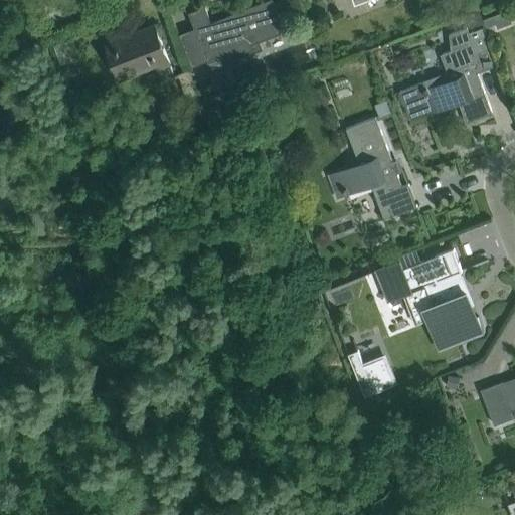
[(189,12),(208,59),(221,54),(225,65),(255,53),(254,50),(261,48),(258,41),(285,31),(272,0),(266,0),(238,11),(240,15),(212,26),(204,6),(189,12)]
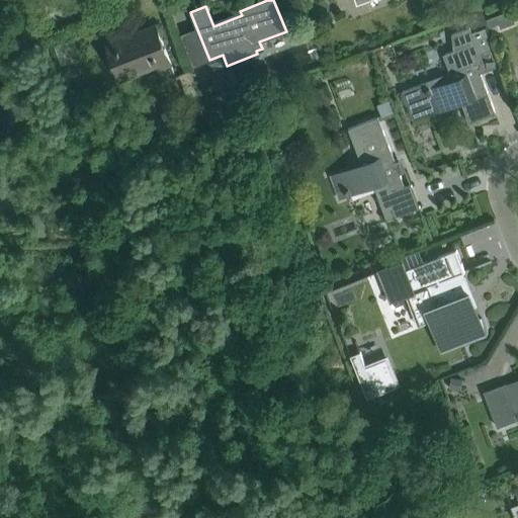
[(511,19),(517,17),(517,2),(508,6),(511,19)]
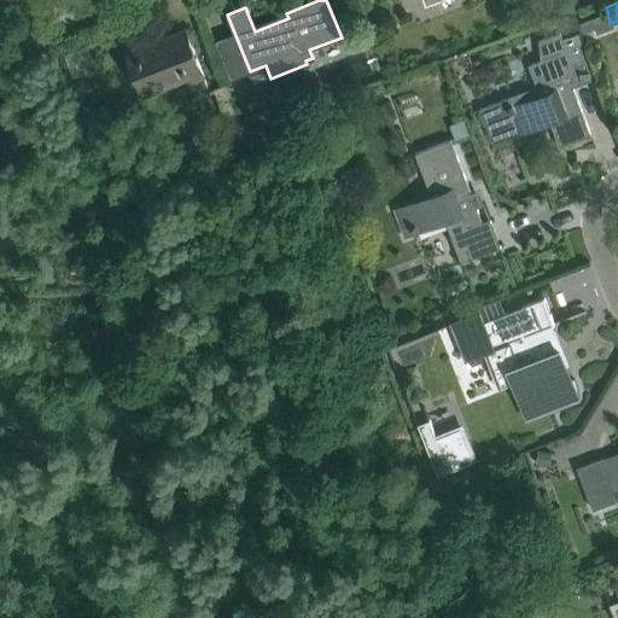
[(127,54),(143,94),(172,83),(169,80),(184,74),(187,83),(204,76),(186,31),(127,54)]
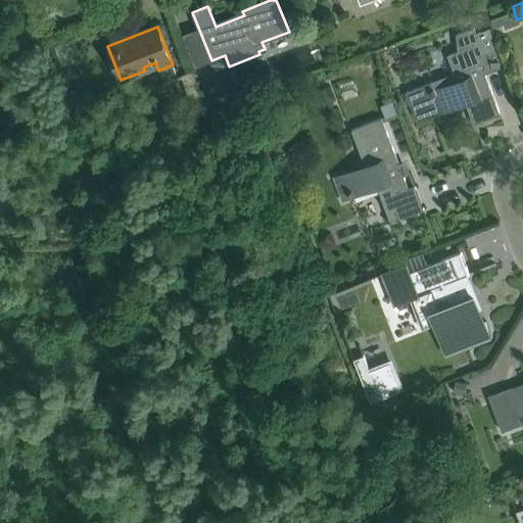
[(429,84),(407,93),(417,121),(465,102),(473,124),(500,113),(485,76),(484,70),(490,68),(484,53),(477,33),(475,28),(458,35),(458,51),(448,55),(455,73),(454,74),(454,75),(429,84)]
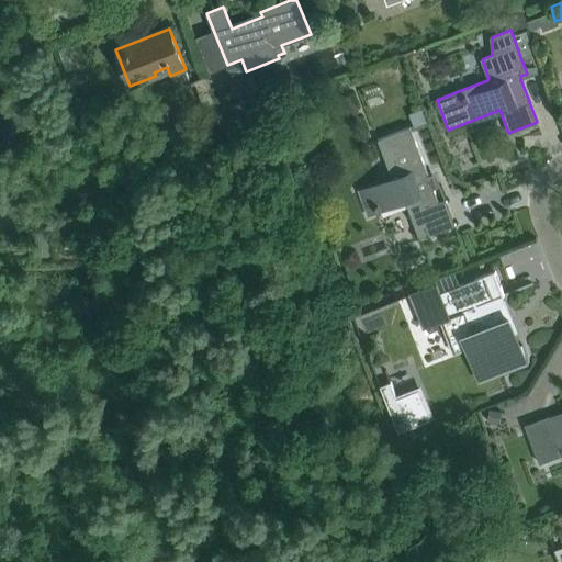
[(210,124),(223,119),(205,77),(192,81),(210,124)]
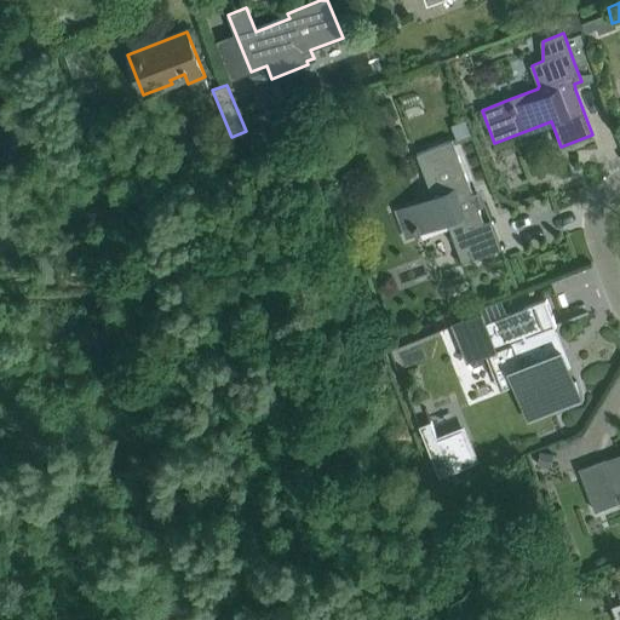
[(452,141),(415,154),(432,199),(407,208),(417,233),(447,220),(463,263),(503,248),(492,220),(483,223),(452,141)]
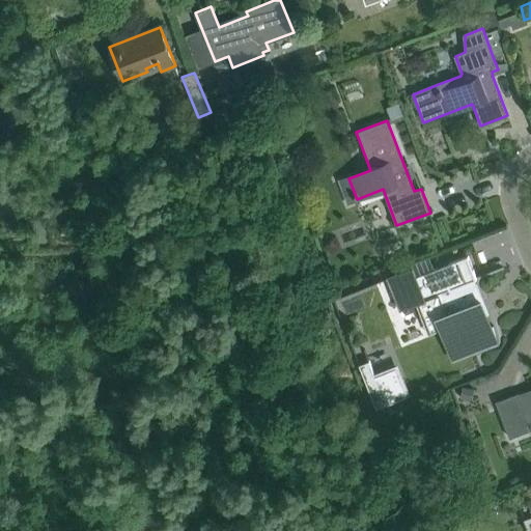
[(497,342),(484,311),(480,302),(482,301),(481,299),(480,300),(472,280),(476,279),(467,256),(415,276),(412,268),(388,278),(400,308),(423,299),(431,319),(437,317),(453,360),(454,359),(453,356),(466,351),(467,354),(497,342)]
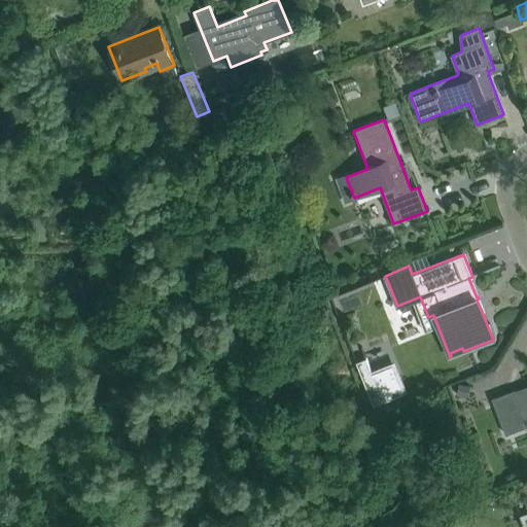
[(365,358),(356,361),(374,406),(405,393),(393,364),(372,373),(365,358)]
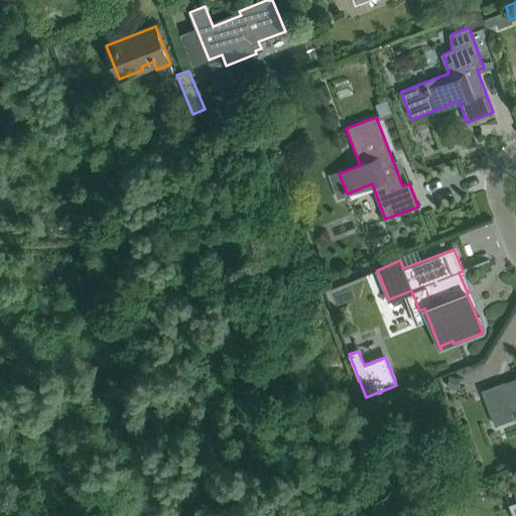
[(515,379),(504,384),(504,382),(482,390),(495,425),(515,417),(515,379)]
